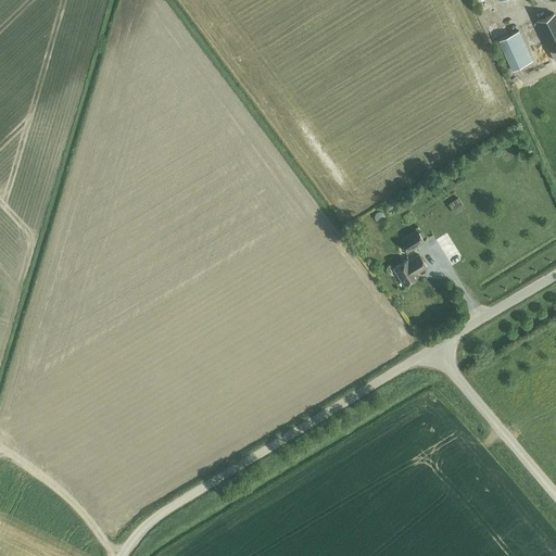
[(504,25),(504,14),(498,14),(498,9),(488,9),(488,19),(493,19),(493,25),(504,25)]
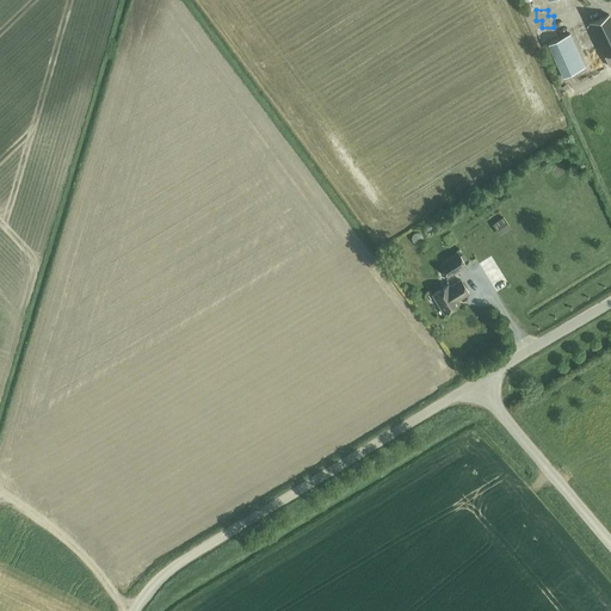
[(590,24),(609,66),(610,65),(610,19),(609,14),(590,24)]
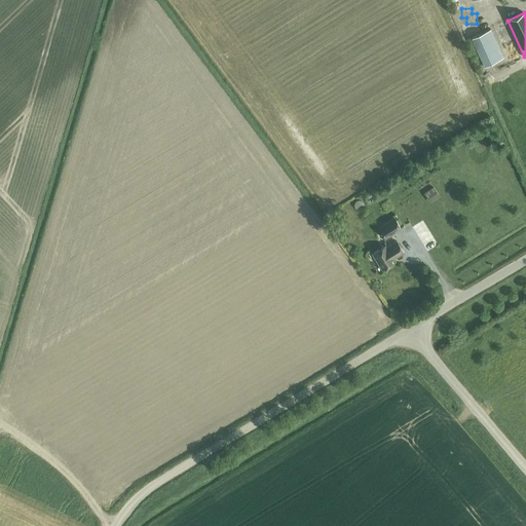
[(503,58),(490,29),(472,37),(485,66),(503,58)]
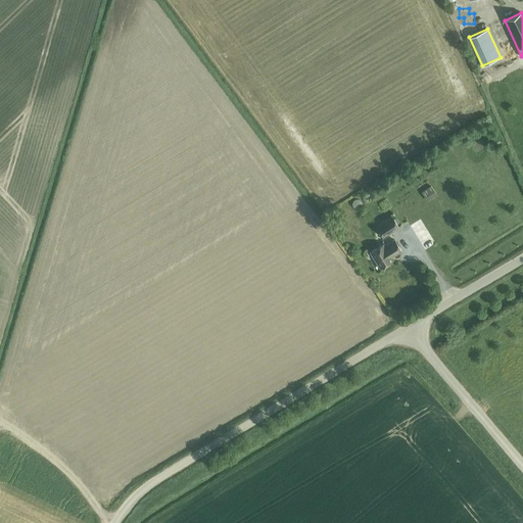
[(429,197),(436,192),(431,185),(424,190),(429,197)]
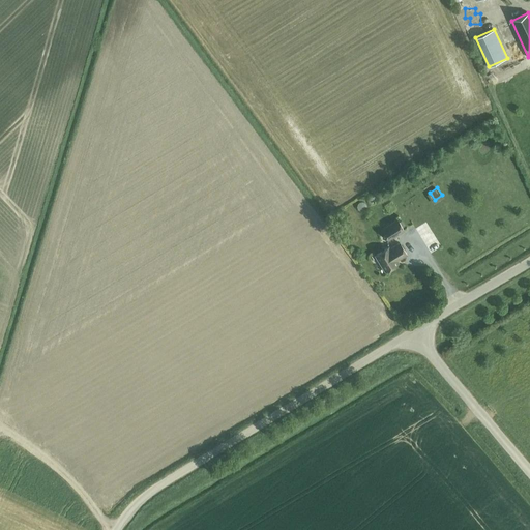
[(404,230),(398,219),(382,229),(388,240),(404,230)]
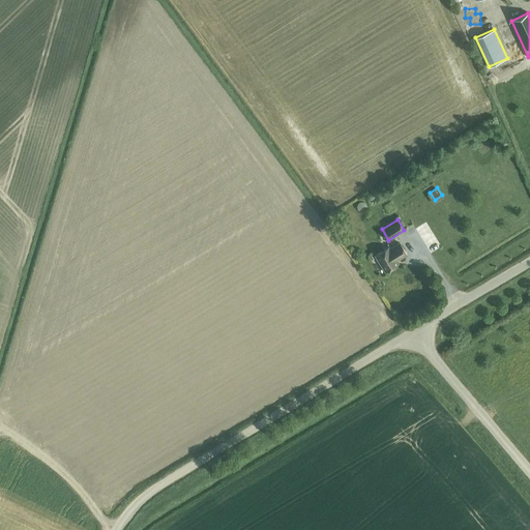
[(407,254),(400,243),(389,249),(388,247),(375,256),(385,271),(399,263),(396,260),(407,254)]
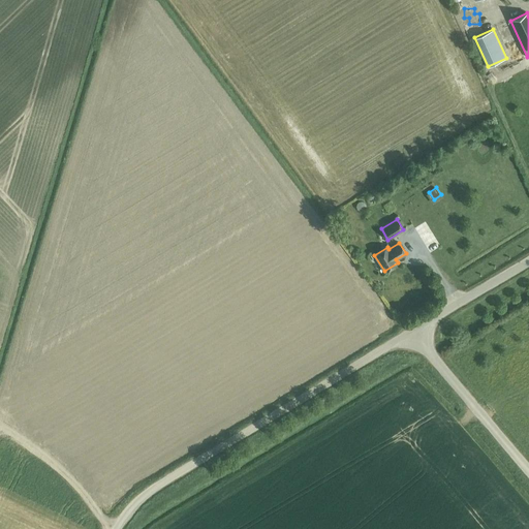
All buildings are outlined.
